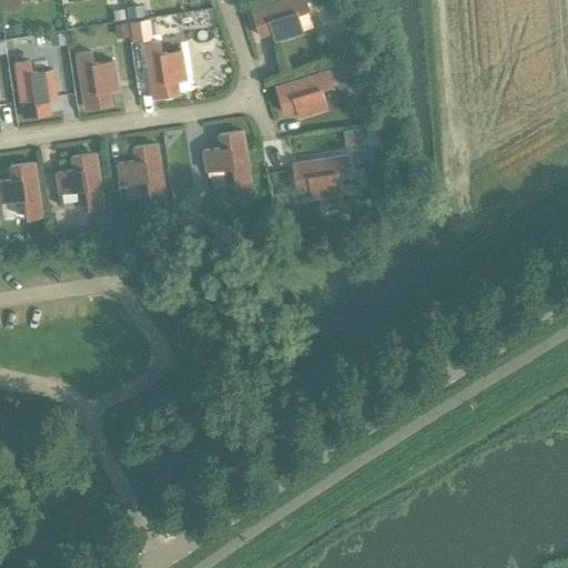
[(4,0),(7,10),(22,7),(21,0),(4,0)]
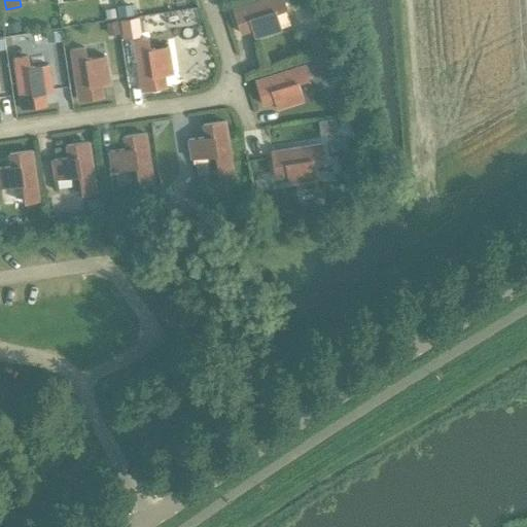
[(283,0),(262,0),(234,9),(241,33),(252,29),(255,38),(281,30),(276,11),(286,8),(283,0)]
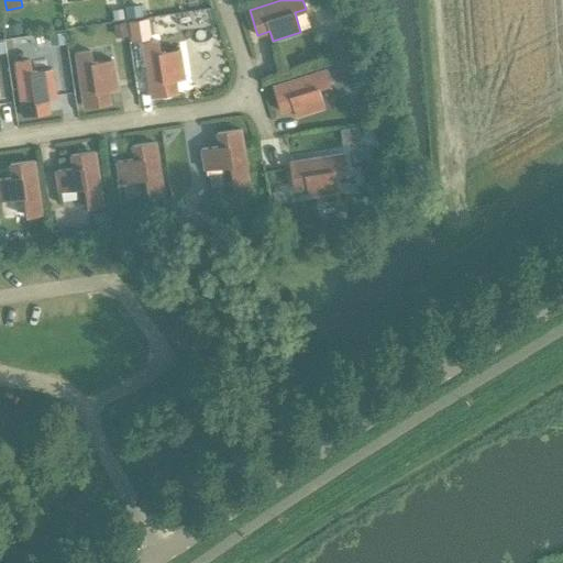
[(142,6),(127,8),(129,18),(143,15),(142,6)]
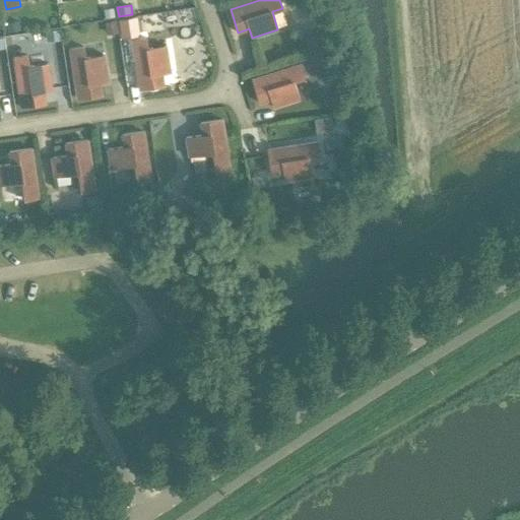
[(115,17),(114,8),(105,10),(106,18),(115,17)]
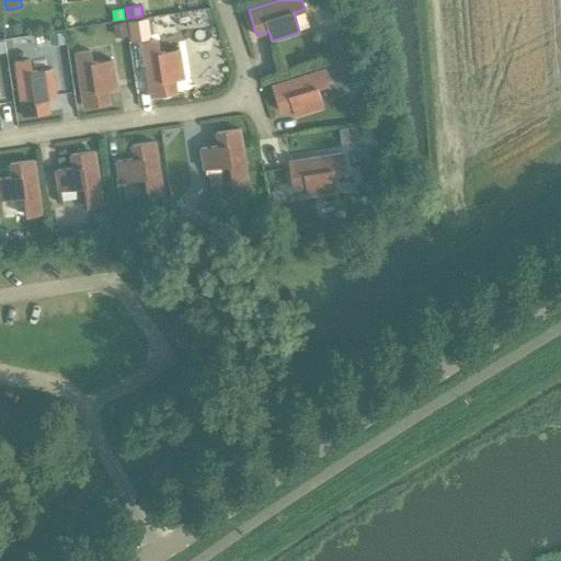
[(140,20),(129,22),(132,41),(144,39),(140,20)]
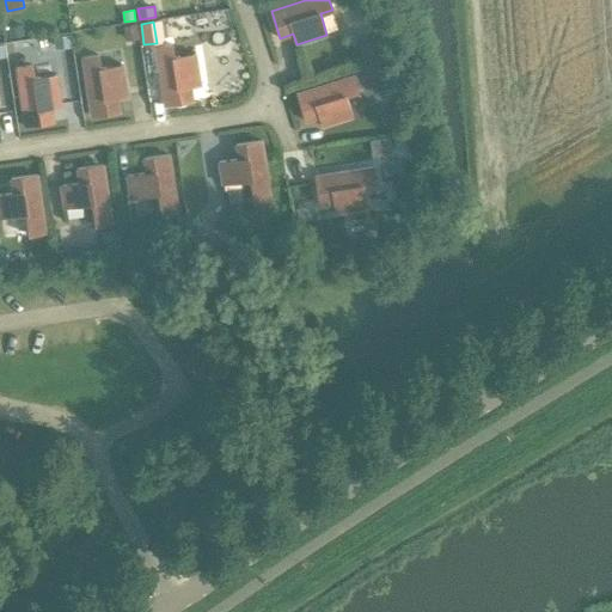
[(10,26),(11,38),(25,37),(24,24),(10,26)]
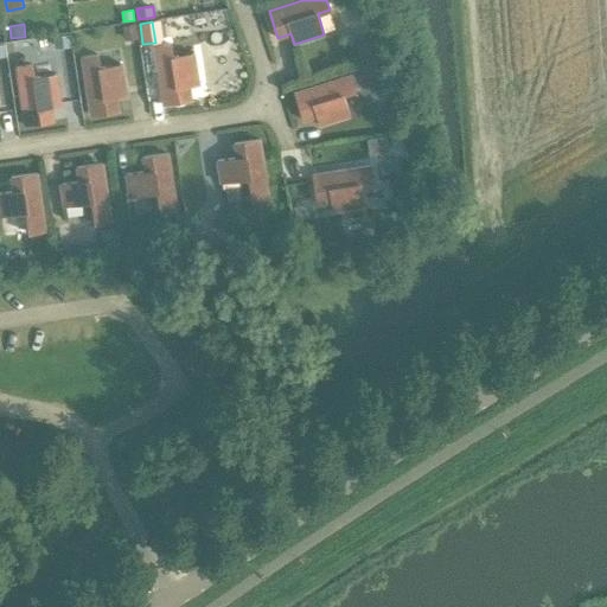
[(122,26),(125,40),(138,39),(135,25),(122,26)]
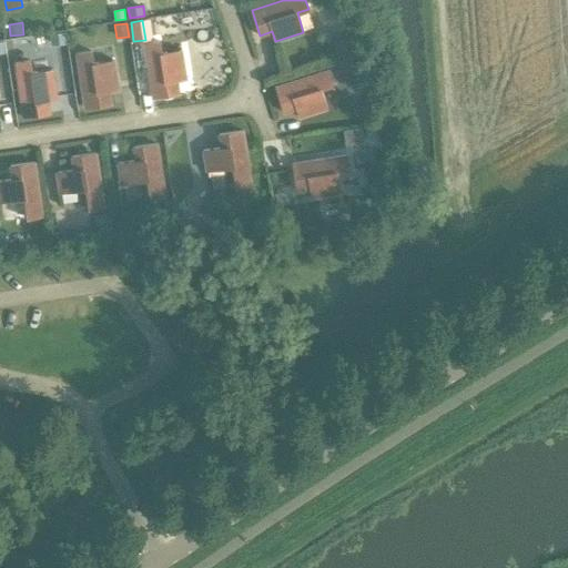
[(52,33),(54,47),(67,44),(66,32),(52,33)]
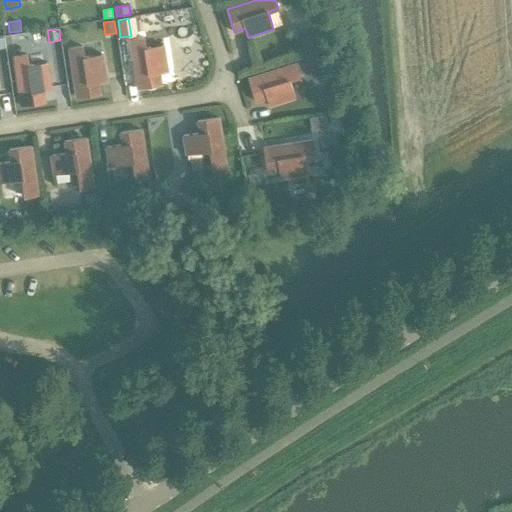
[(144,37),(130,39),(137,88),(161,85),(160,73),(168,71),(164,45),(146,48),(144,37)]
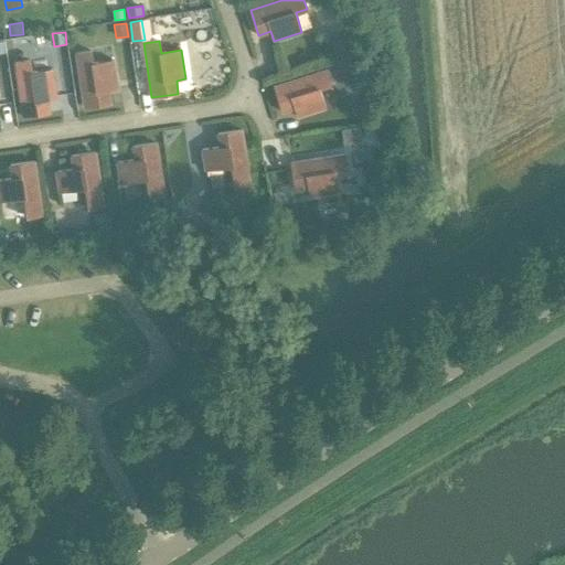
[(92,51),(76,54),(84,107),(110,104),(108,91),(118,89),(114,60),(94,63),(92,51)]
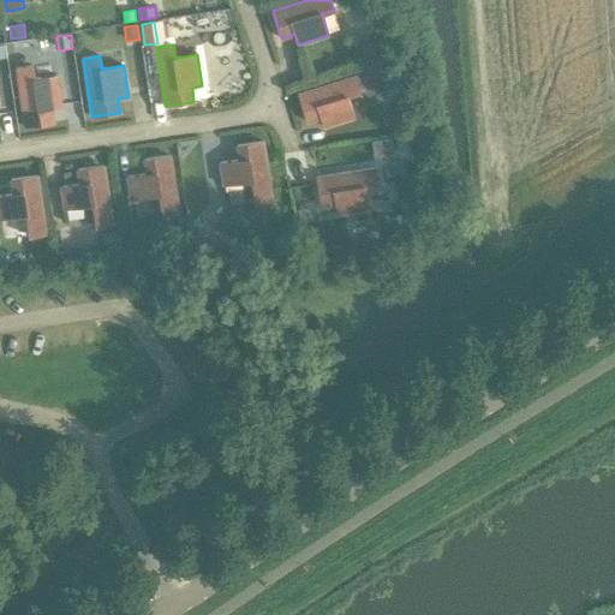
[(387,59),(368,65),(374,82),(392,76),(387,59)]
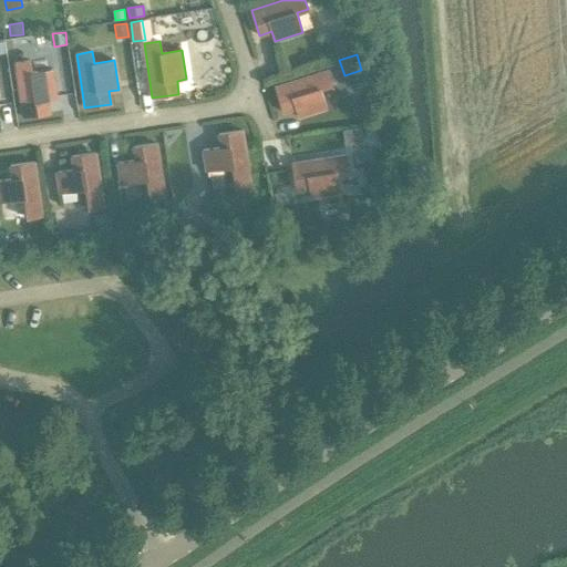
[(30,61),(14,63),(23,117),(50,113),(48,100),(57,99),(52,70),(32,73),(30,61)]
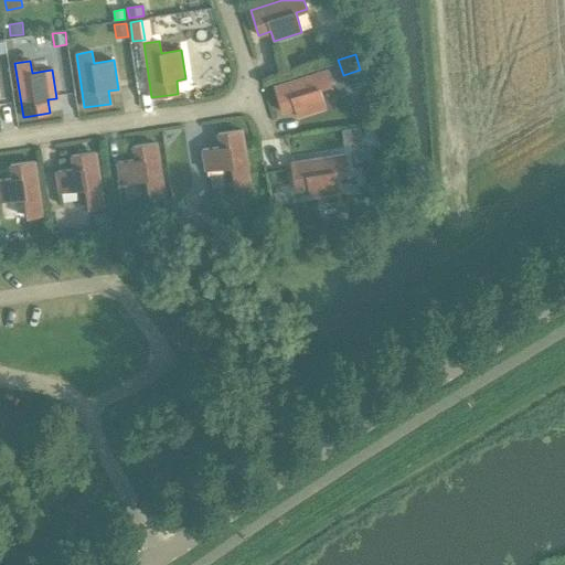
[(326,71),(274,86),(283,113),(295,108),(298,117),(326,108),(319,88),(331,85),(326,71)]
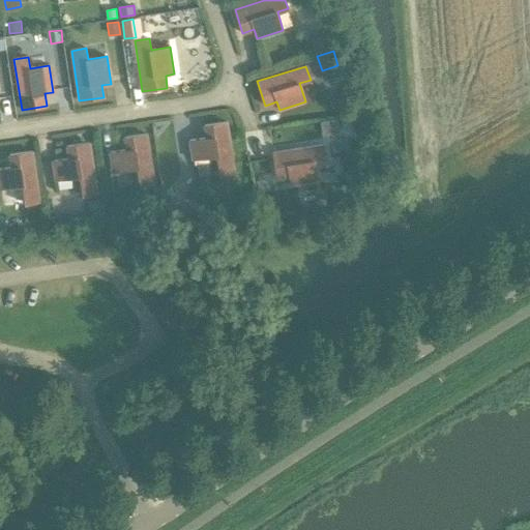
[(334,117),(318,119),(321,136),(337,134),(334,117)]
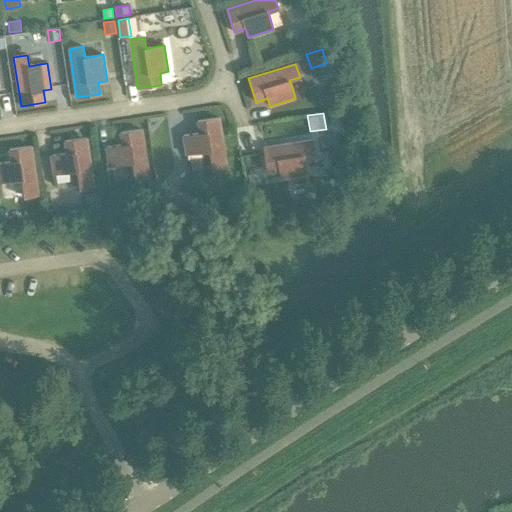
[(219,118),(197,121),(199,133),(183,136),(186,154),(209,151),(212,169),(226,167),(219,118)]
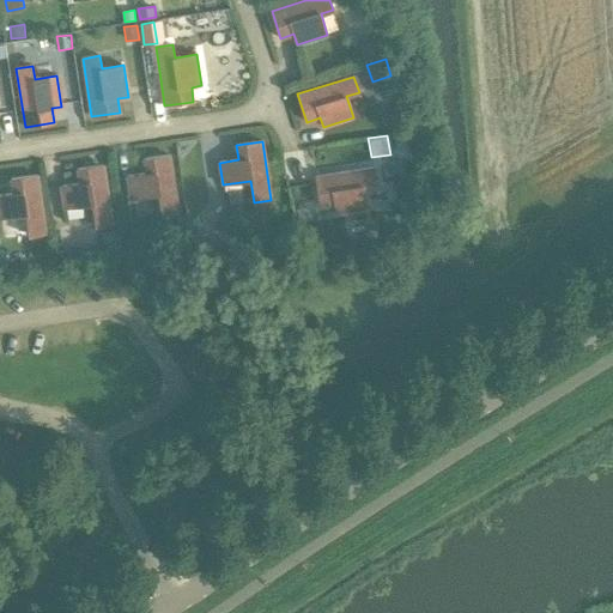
[(146,174),(127,176),(131,199),(158,194),(162,216),(178,213),(170,156),(144,159),(146,174)]
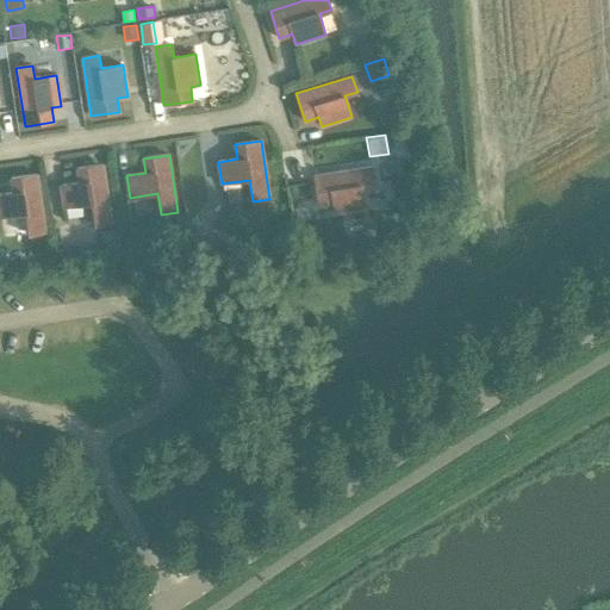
[(79,182),(61,186),(63,207),(92,203),(95,225),(112,223),(103,165),(78,168),(79,182)]
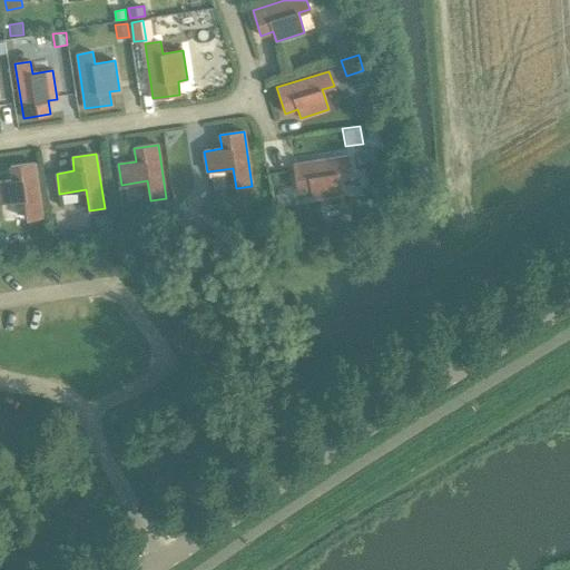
[(347,156),(294,164),(297,190),(311,189),(312,198),(342,194),(338,174),(350,172),(347,156)]
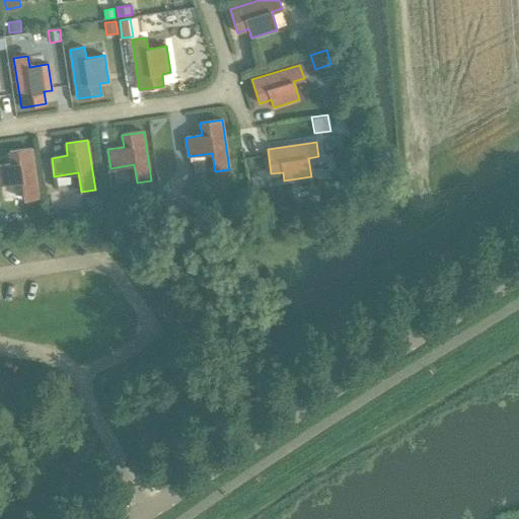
[(11,164),(0,165),(0,184),(22,181),(25,200),(40,198),(31,148),(9,152),(11,164)]
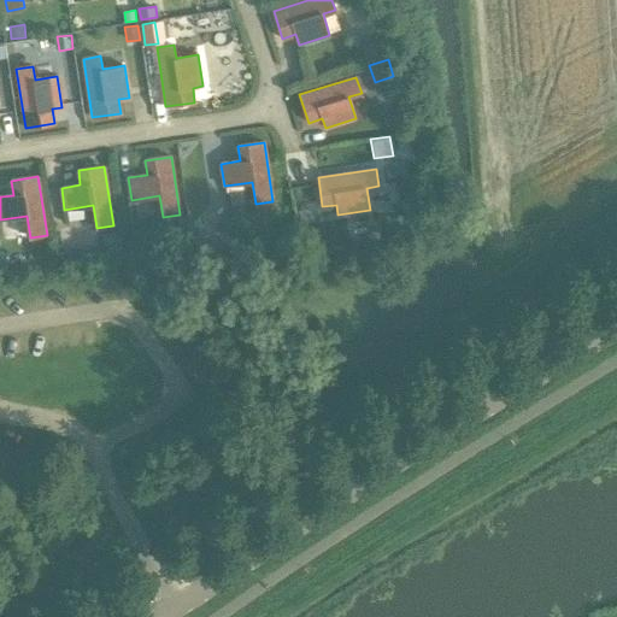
[(204,223),(189,224),(191,239),(206,236),(204,223)]
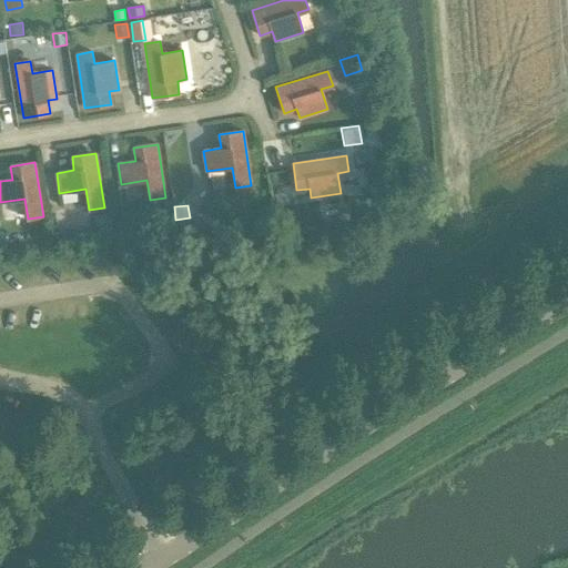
[(125,217),(114,219),(115,231),(127,230),(125,217)]
